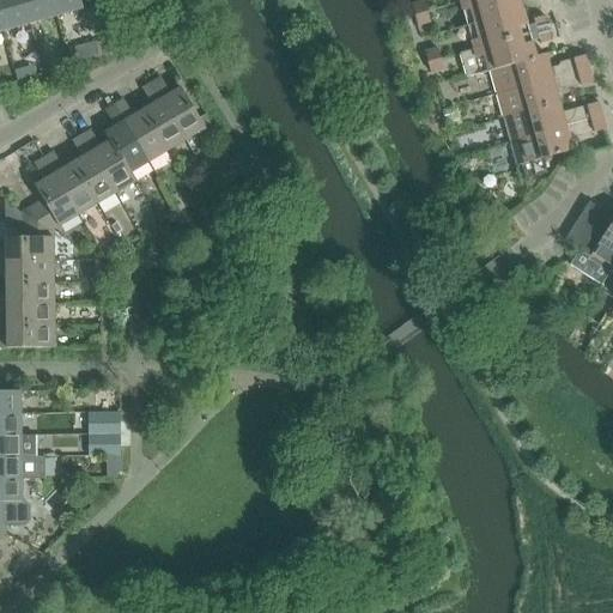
[(30,24),(23,0),(0,0),(0,17),(4,31),(30,24)]
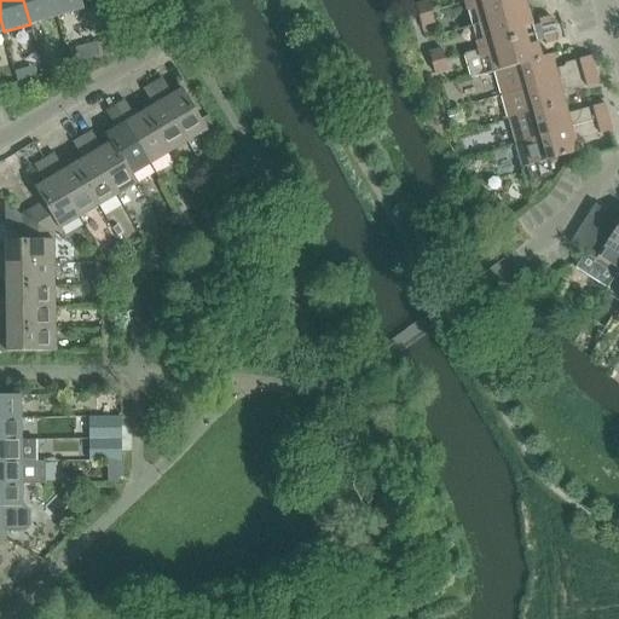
[(57,17),(52,0),(23,0),(30,24),(57,17)]
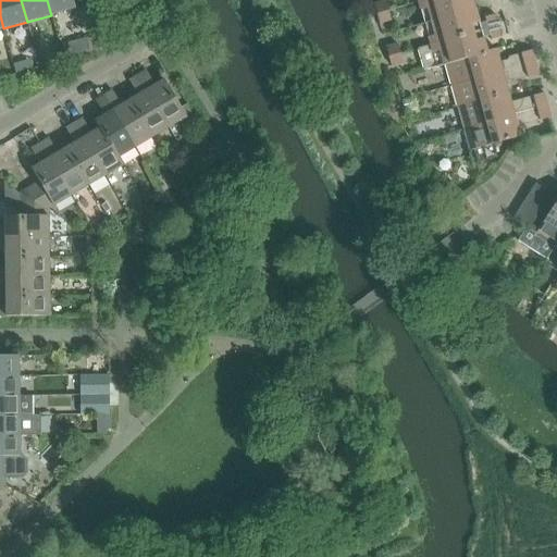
[(47,0),(51,15),(76,8),(73,0),(47,0)]
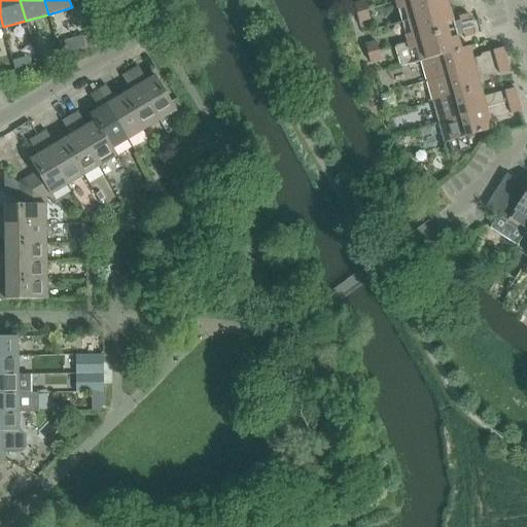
[(447,0),(405,0),(396,2),(402,23),(450,9),(447,0)]
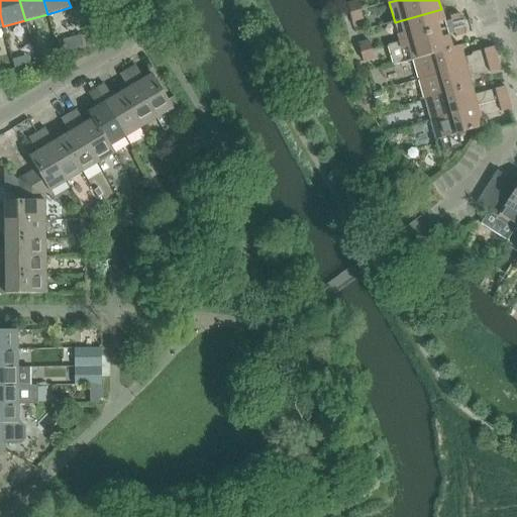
[(350,13),(362,10),(358,2),(348,5),(350,13)]
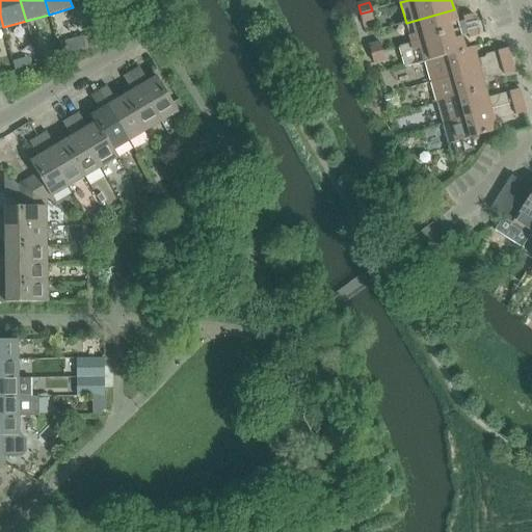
[(454,9),(406,23),(413,44),(460,30),(454,9)]
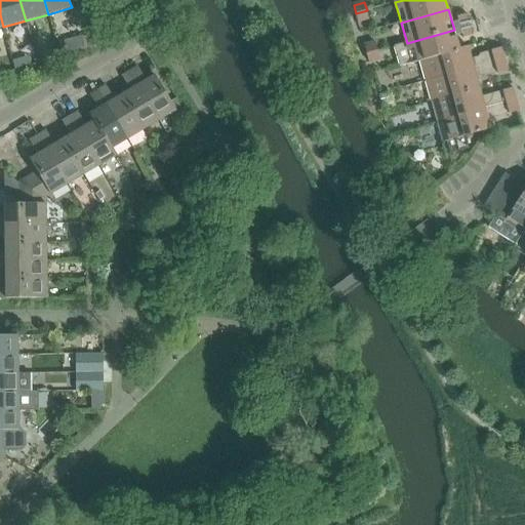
[(367,10),(356,13),(358,22),(369,18),(367,10)]
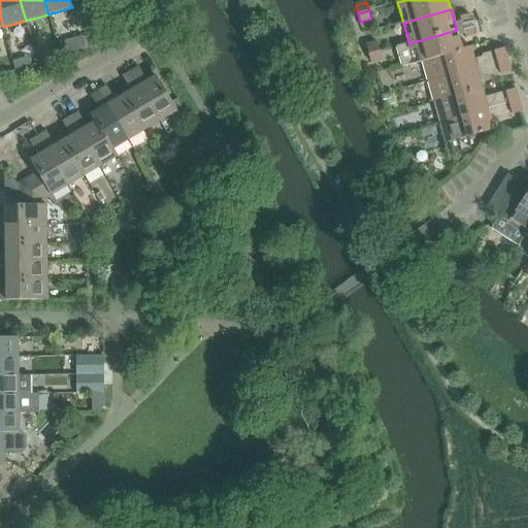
[(460,17),(463,25),(474,22),(472,17),(469,14),(460,17)]
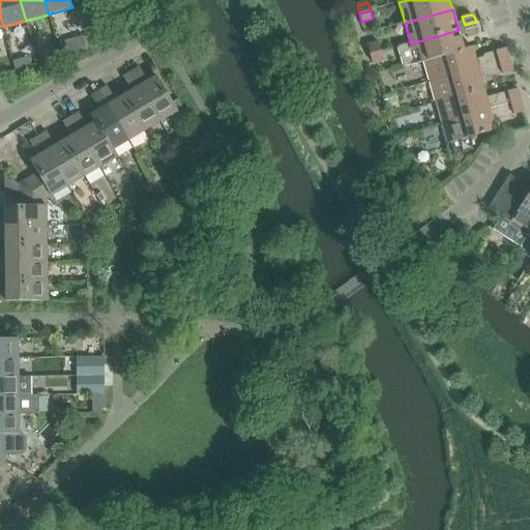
[(477,27),(466,30),(468,38),(477,36),(479,32),(477,27)]
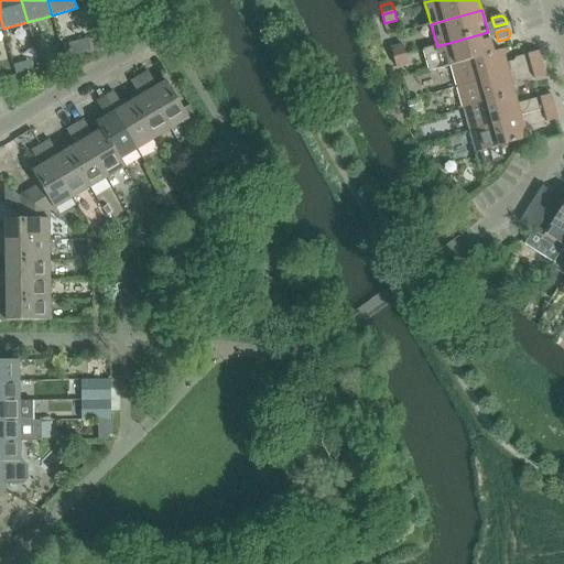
[(424,50),(431,72),(452,66),(452,65),(494,54),(494,53),(488,32),(437,46),(424,50)]
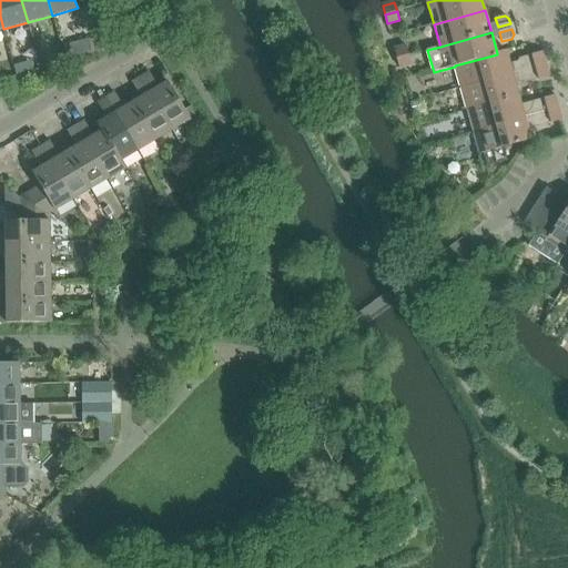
[(90,40),(64,47),(68,60),(94,52),(90,40)]
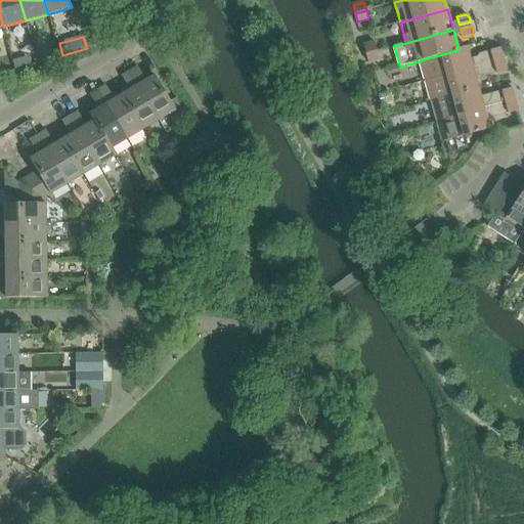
[(366,53),(378,50),(375,42),(364,45),(366,53)]
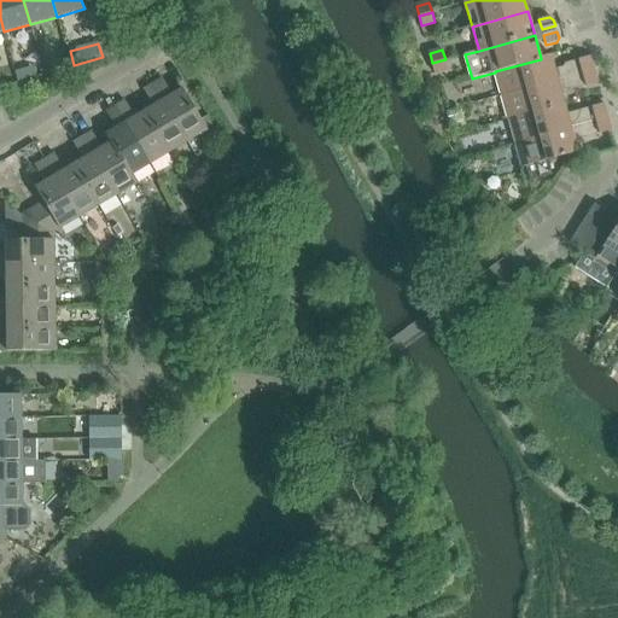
[(502,95),(595,70),(592,56),(566,63),(564,68),(555,70),(551,56),(541,58),(541,59),(495,71),(495,73),(502,95)]
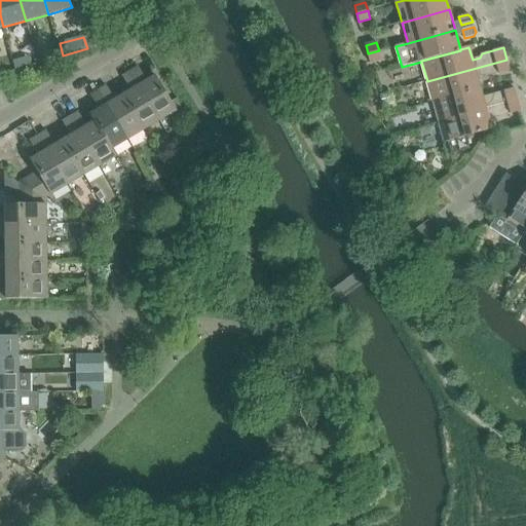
[(379,50),(368,53),(371,63),(381,60),(379,50)]
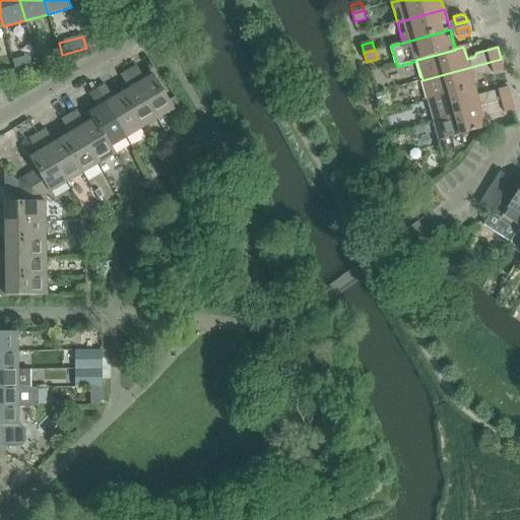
[(20,58),(13,60),(15,68),(23,66),(20,58)]
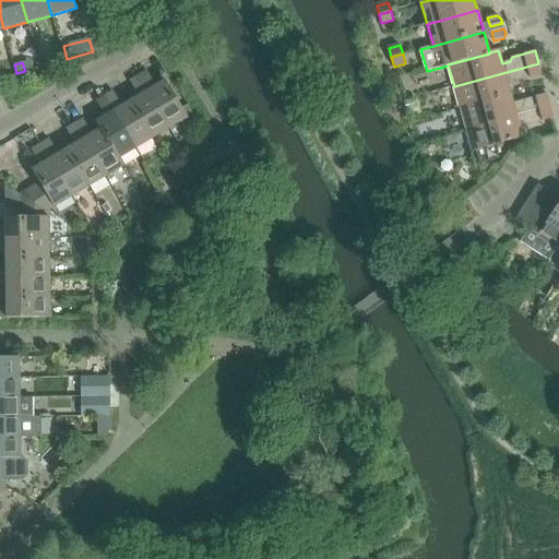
[(519,82),(542,75),(538,63),(454,86),(460,108),(510,94),(507,82),(515,80),(519,82)]
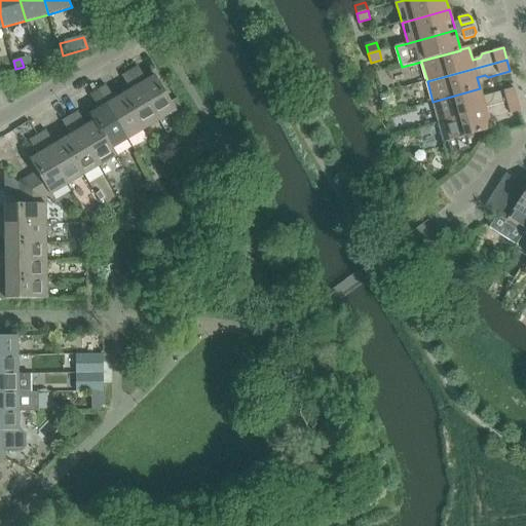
[(130,71),(159,120),(177,111),(172,102),(155,75),(147,80),(139,67),(130,71)]
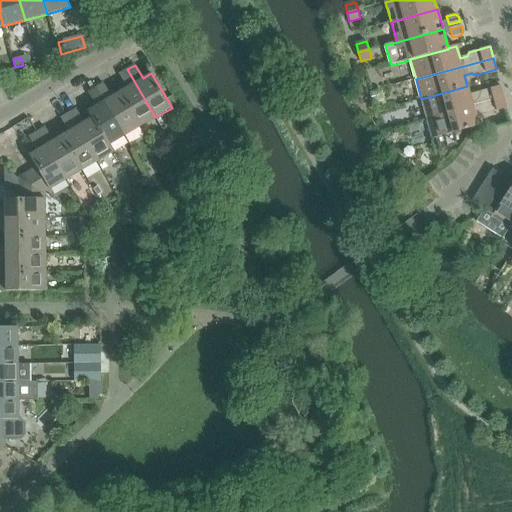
[(155,117),(127,69),(119,74),(127,88),(119,92),(140,127),(155,117)]
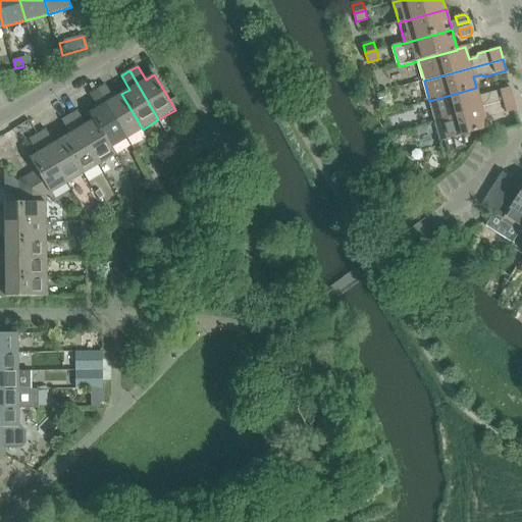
[(143,129),(121,94),(114,99),(106,85),(98,90),(127,139),(143,129)]
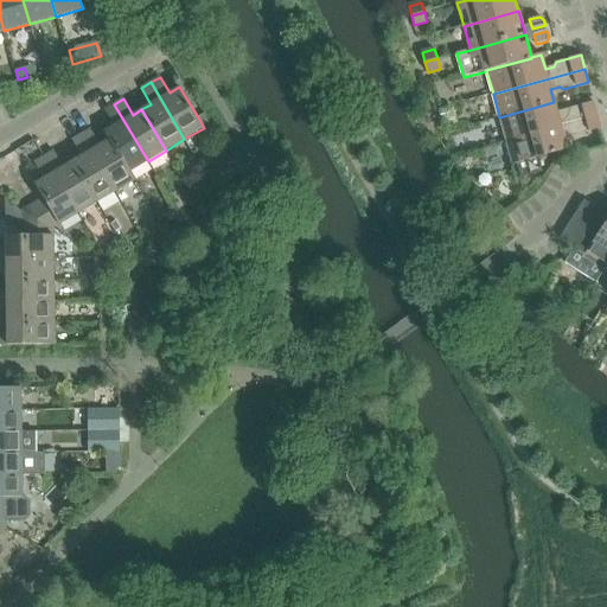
[(499,117),(506,141),(598,115),(594,102),(569,109),(567,113),(558,115),(554,102),(499,117)]
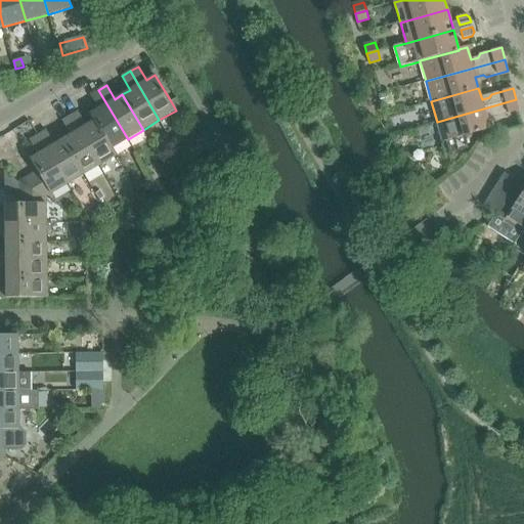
[(94,121),(112,148),(128,139),(98,90),(90,94),(98,108),(90,114),(94,121)]
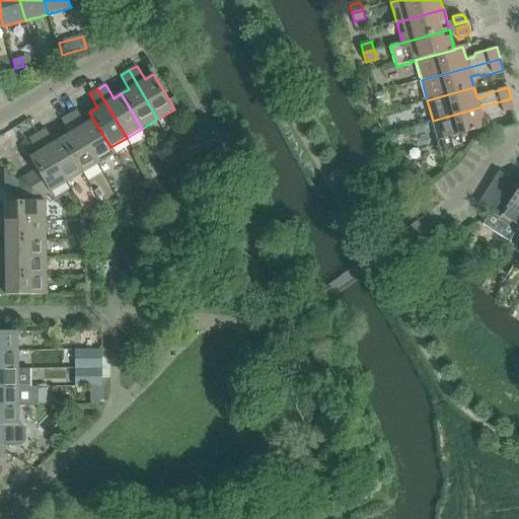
[(384,91),(375,93),(377,103),(387,101),(384,91)]
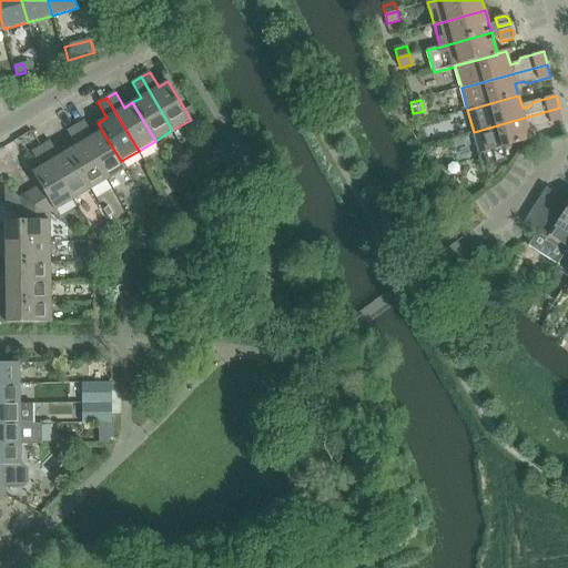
[(191,107),(185,110),(191,120),(195,128),(201,124),(201,123),(192,107),(191,107)]
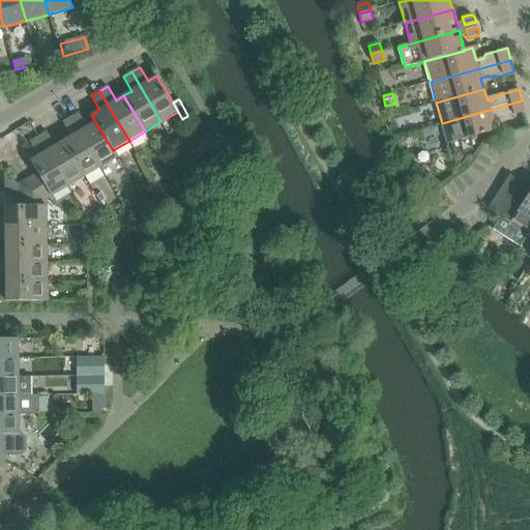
[(454,155),(473,150),(470,138),(496,130),(492,118),(500,116),(503,118),(525,112),(522,100),(442,123),(448,144),(451,143),(454,155)]
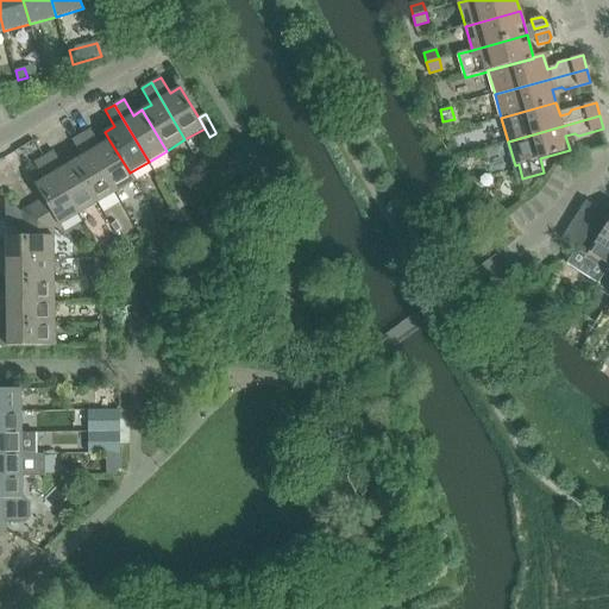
[(110,140),(100,145),(90,130),(81,135),(115,192),(136,181),(130,173),(110,140)]
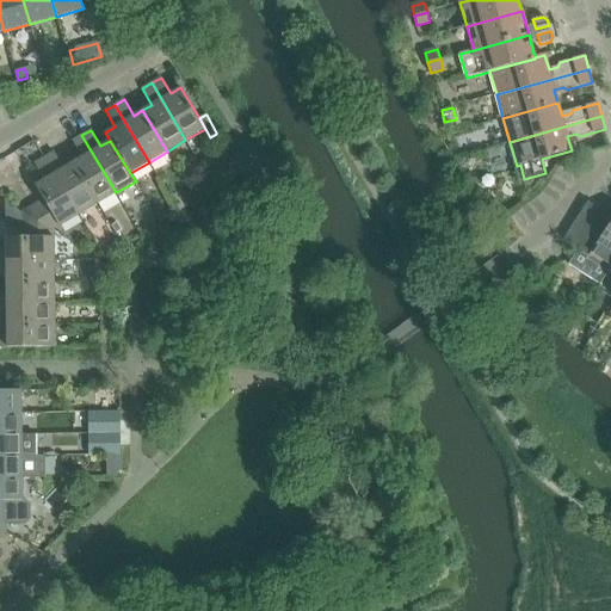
[(116,192),(81,135),(73,141),(82,158),(73,162),(98,204),(116,192)]
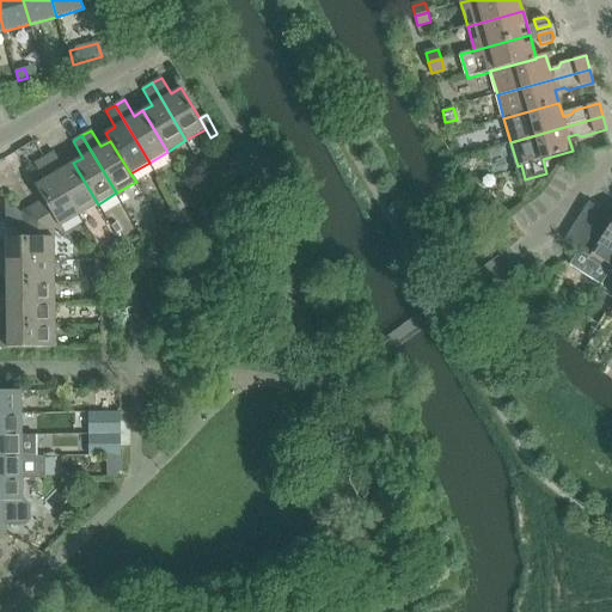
[(98,204),(73,163),(63,169),(54,152),(46,158),(79,215),(98,204)]
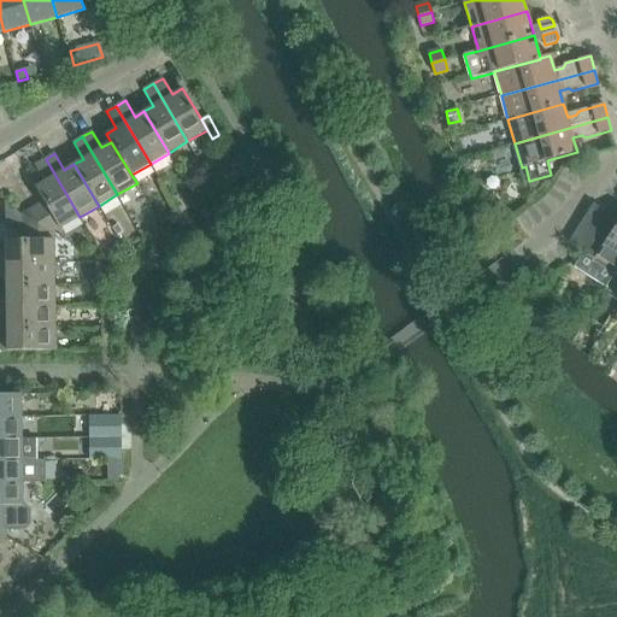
[(22,215),(54,233),(80,217),(46,159),(36,164),(46,181),(35,187),(43,201),(22,215)]
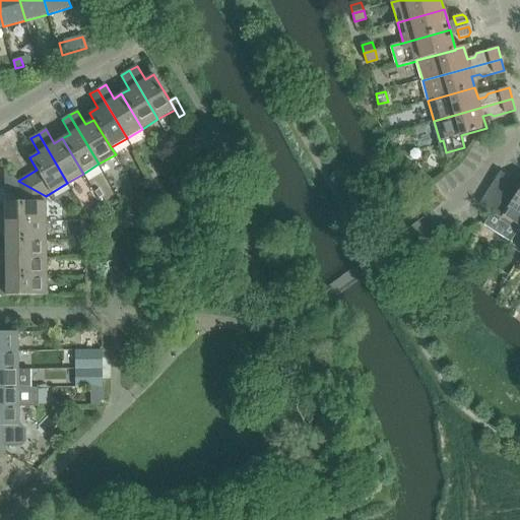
[(514,197),(519,188),(519,184),(501,172),(493,184),(514,197)]
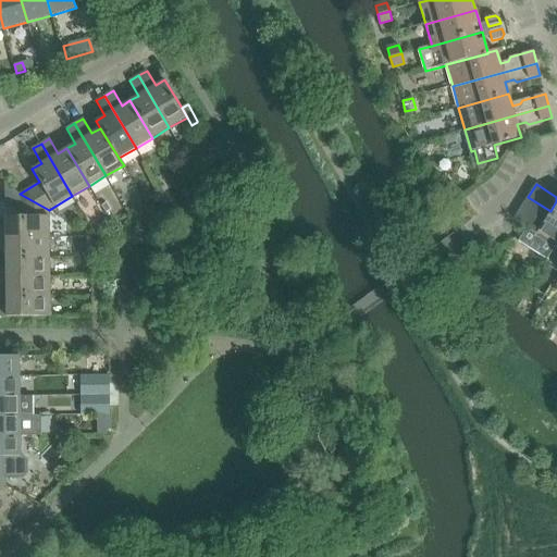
[(0,236),(0,237),(49,237),(49,210),(20,194),(21,217),(5,217),(5,227),(0,227),(0,236)]
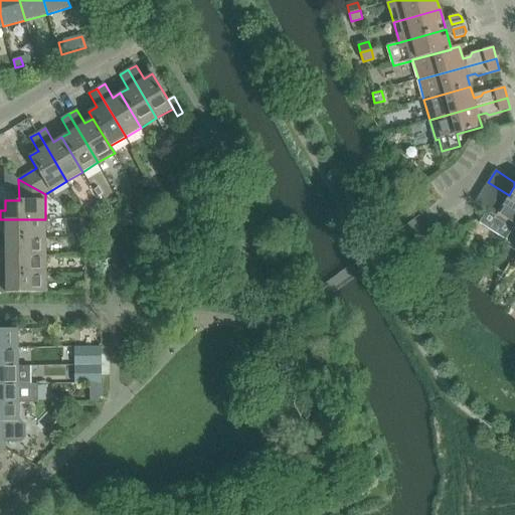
[(487,210),(480,222),(488,228),(506,239),(513,229),(514,225),(514,186),(509,195),(488,182),(475,202),(487,210)]
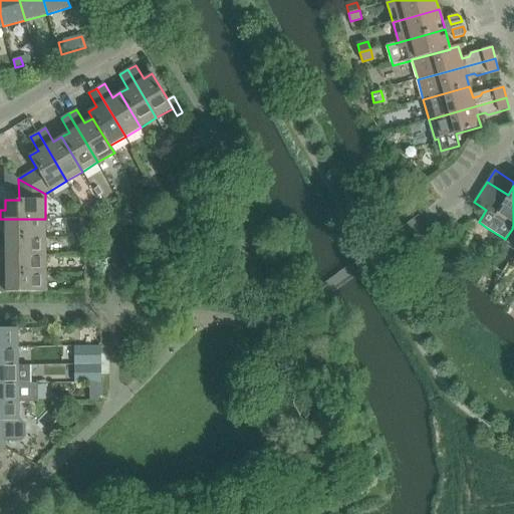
[(98,187),(94,190),(98,196),(102,194),(98,187)]
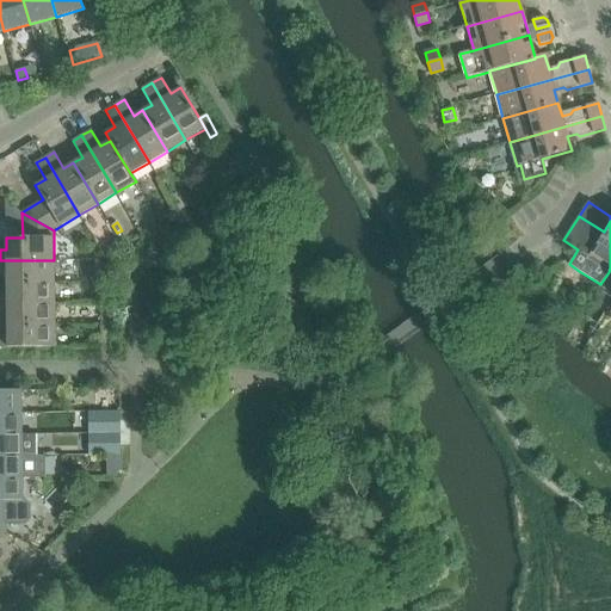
[(54,260),(0,260),(0,259),(0,271),(6,271),(6,282),(54,282),(54,260)]
